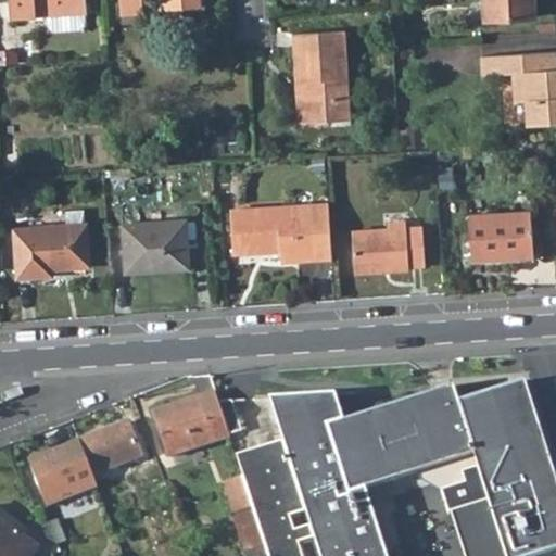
[(8,0),(10,17),(47,15),(48,30),(86,27),(85,13),(86,12),(85,0),(8,0)]
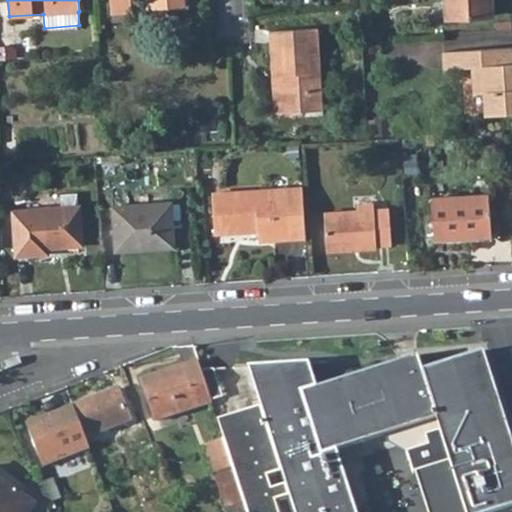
[(109,0),(110,4),(131,2),(130,0),(149,0),(150,9),(186,6),(185,0),(109,0)]
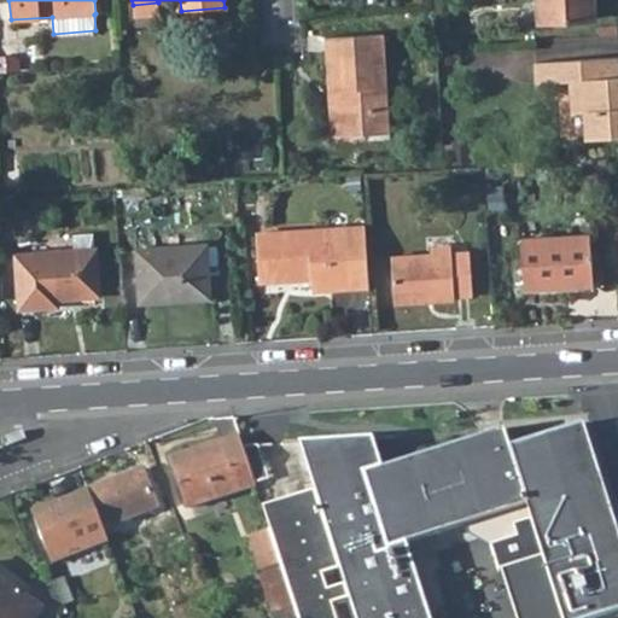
[(596,18),(594,0),(536,0),(538,22),(596,18)]
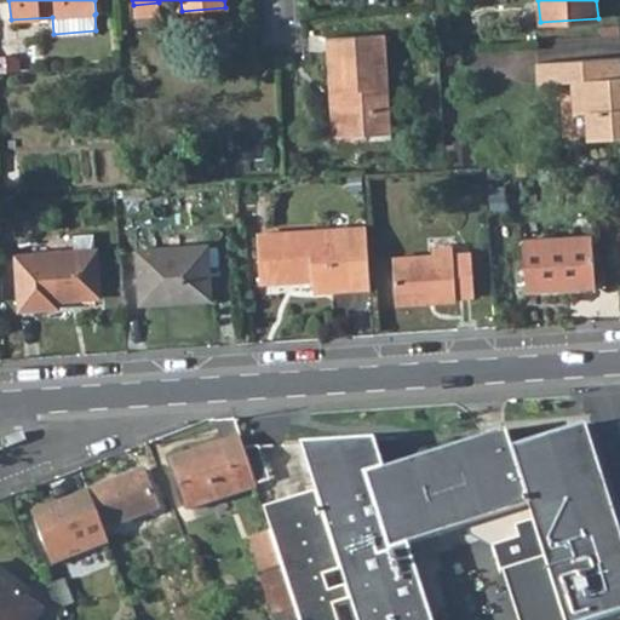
[(133,5),(136,28),(160,26),(159,3),(133,5)]
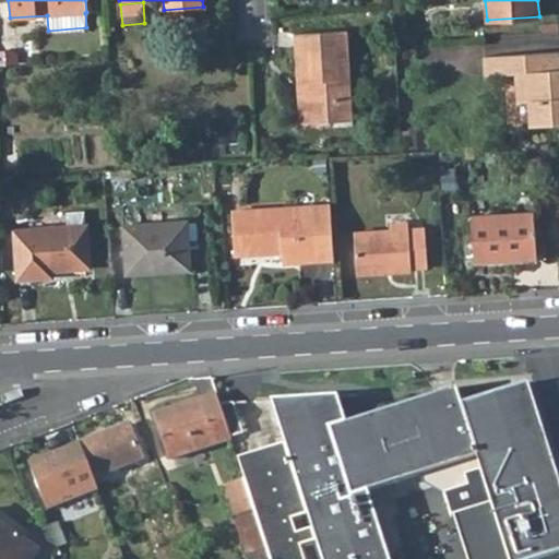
[(294,34),(297,84),(306,83),(308,123),(352,120),(346,31),(294,34)]
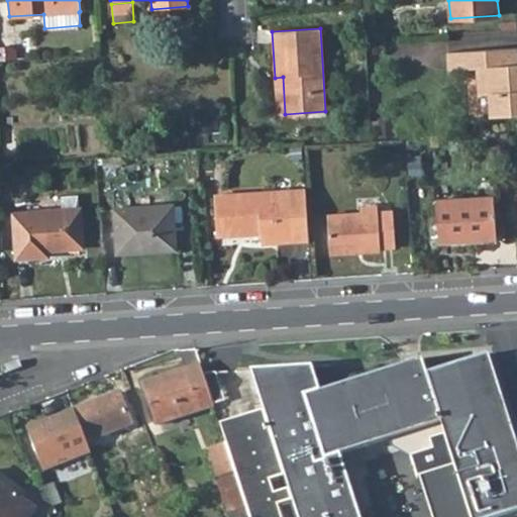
[(0,45),(0,60),(15,60),(14,49),(10,50),(9,45),(0,45)]
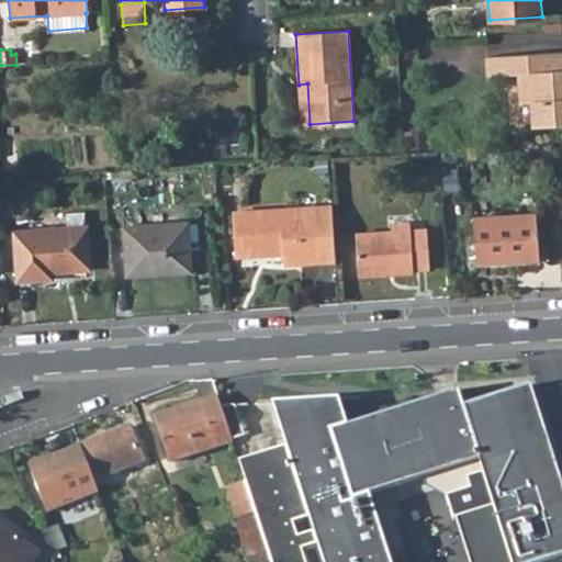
[(561,52),(485,56),(485,76),(517,74),(518,101),(529,100),(530,126),(561,123),(561,52)]
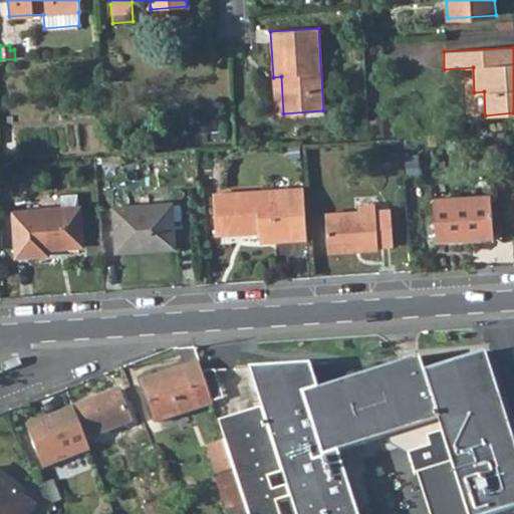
[(273,77),(276,113),(283,113),(281,76),(273,77)]
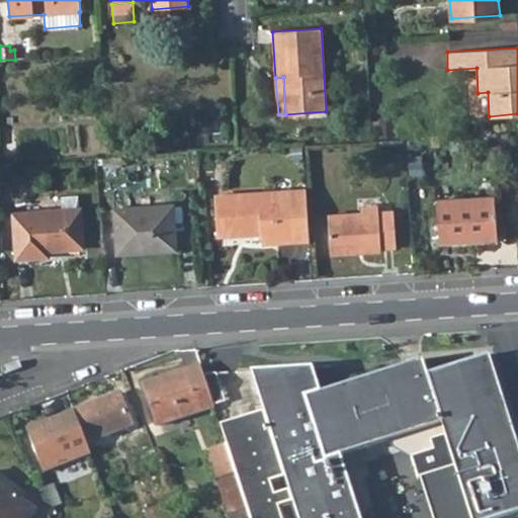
[(109,95),(110,113),(121,113),(120,95),(109,95)]
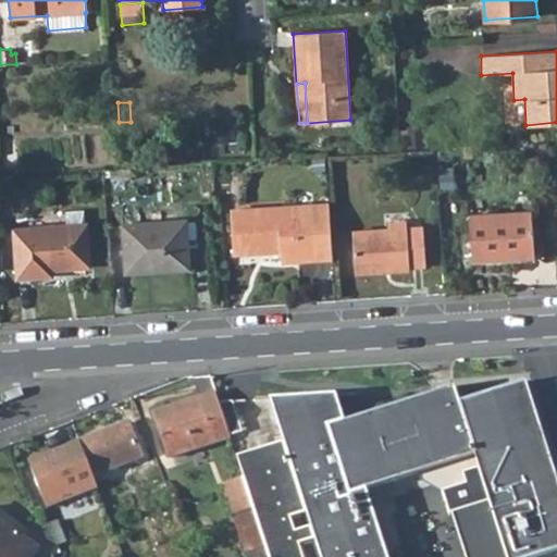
[(232,210),(234,254),(280,251),(281,261),(316,260),(332,259),(329,206),(312,206),(232,210)]
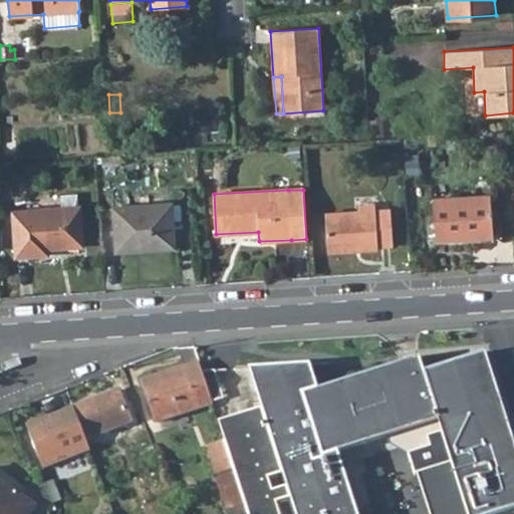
[(59,195),(60,208),(78,207),(77,194),(59,195)]
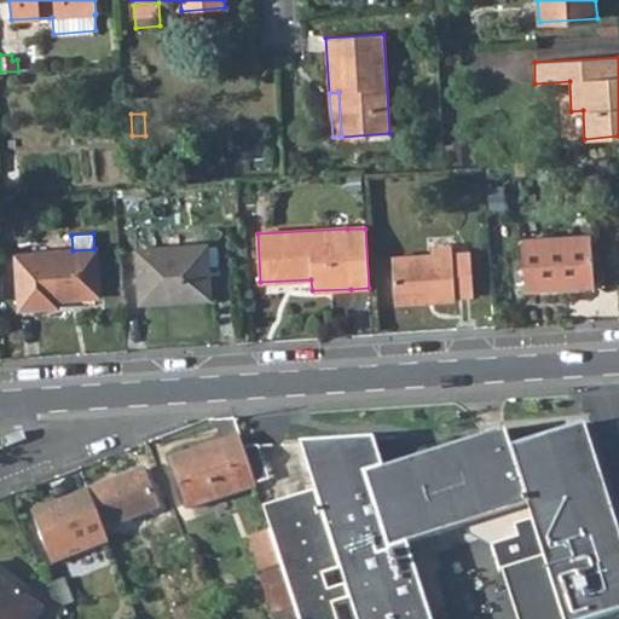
[(522,238),(525,289),(594,285),(591,233),(522,238)]
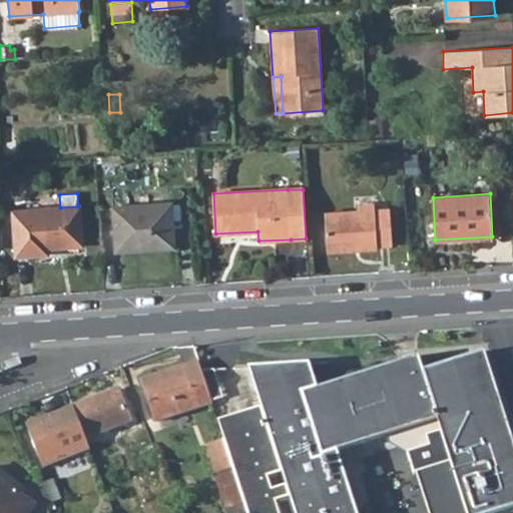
[(359,203),(360,211),(375,210),(374,202),(359,203)]
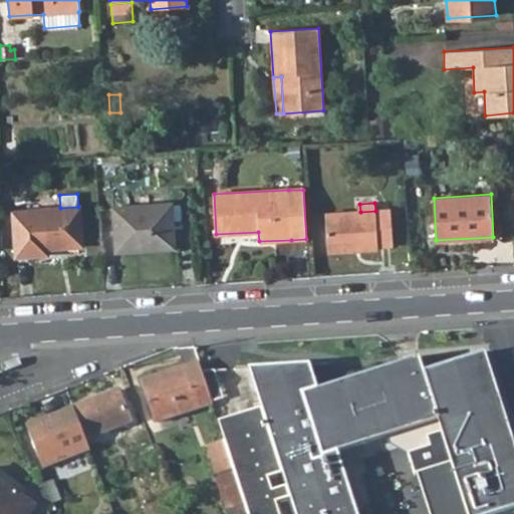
[(173,247),(171,205),(114,208),(116,250),(173,247)]
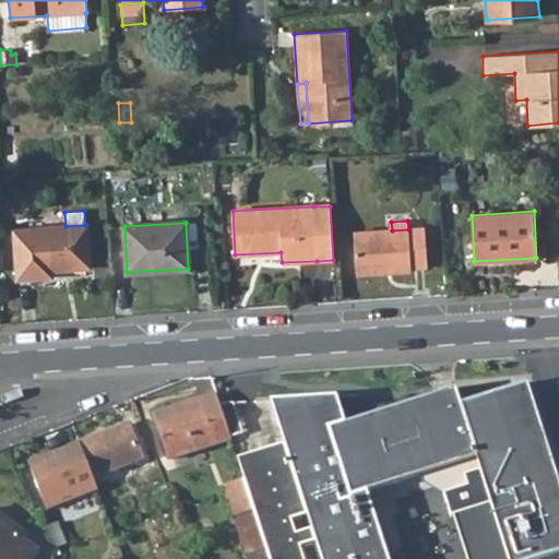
[(14,229),(16,280),(52,277),(52,271),(90,269),(87,225),(85,225),(66,226),(14,229)]
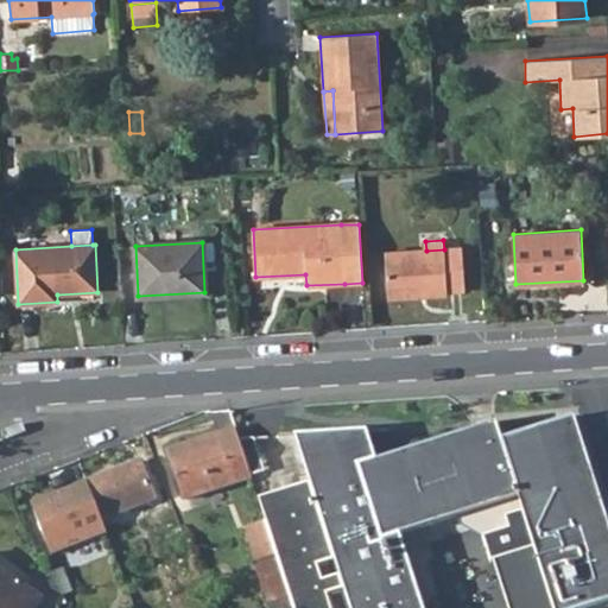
[(385,253),(387,298),(448,293),(447,291),(466,290),(462,248),(444,249),(426,251),(385,253)]
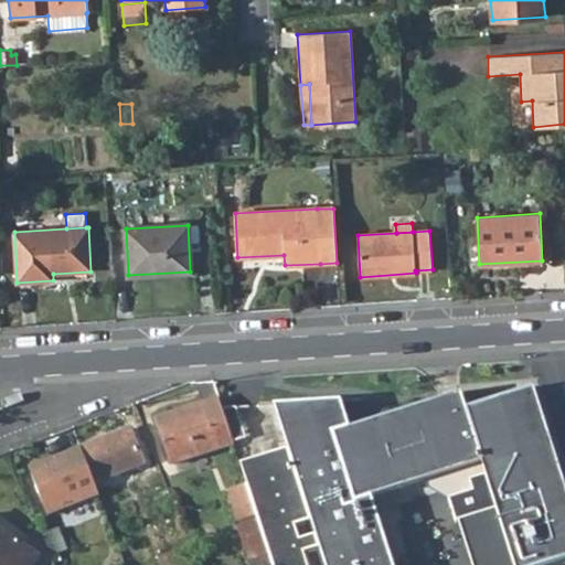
[(341,402),(275,405),(288,448),(241,464),(274,564),(393,564),(373,497),(481,461),(486,475),(468,482),(471,492),(449,501),(457,522),(497,509),(513,564),(547,564),(564,560),(564,486),(535,388),(466,409),(461,393),(454,396),(348,427),(341,402)]
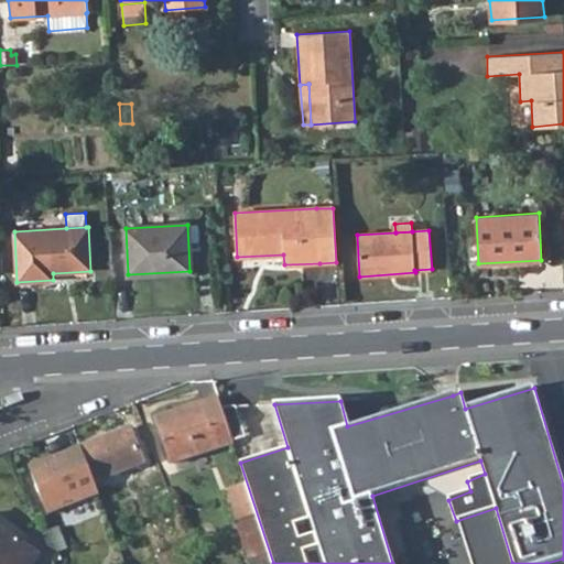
[(21,391),(1,400),(6,410),(25,401),(23,396),(21,391)]
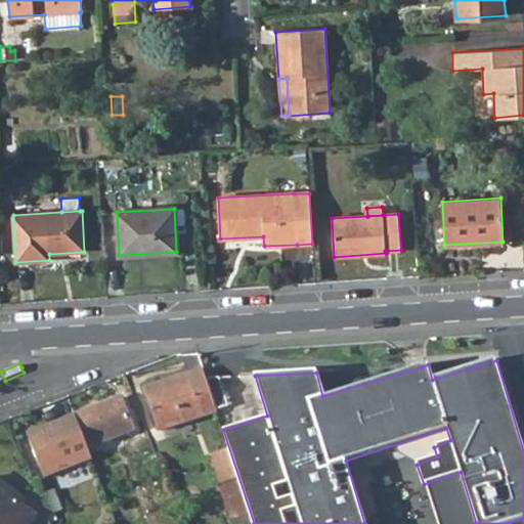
[(157,432),(217,413),(216,411),(206,379),(204,369),(143,389),(157,432)]
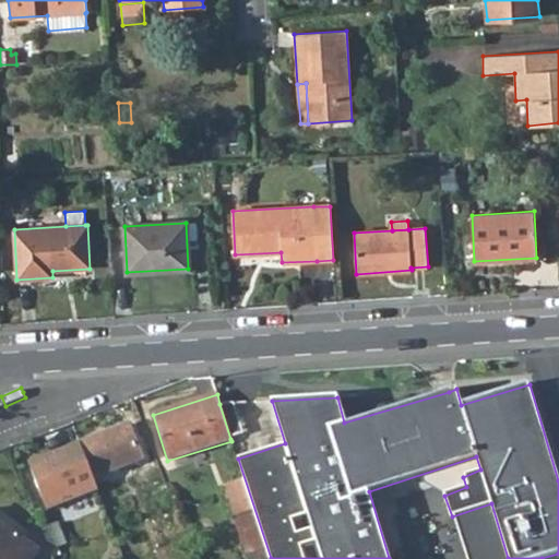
[(244,433),(234,403),(219,404),(230,439),(244,433)]
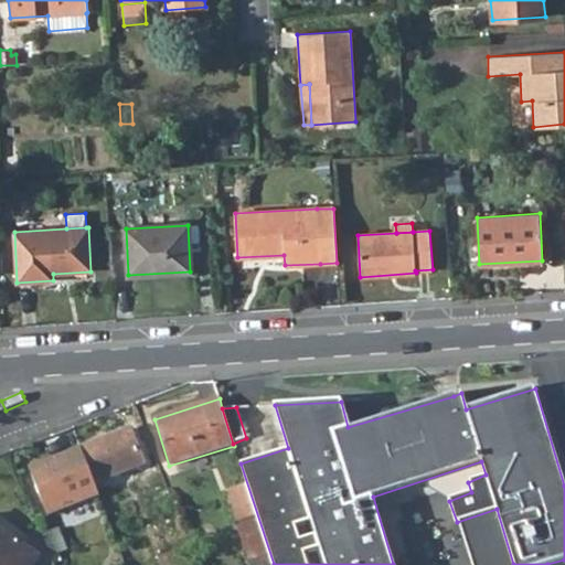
[(130,429),(81,448),(95,486),(130,471),(136,489),(151,483),(130,429)]
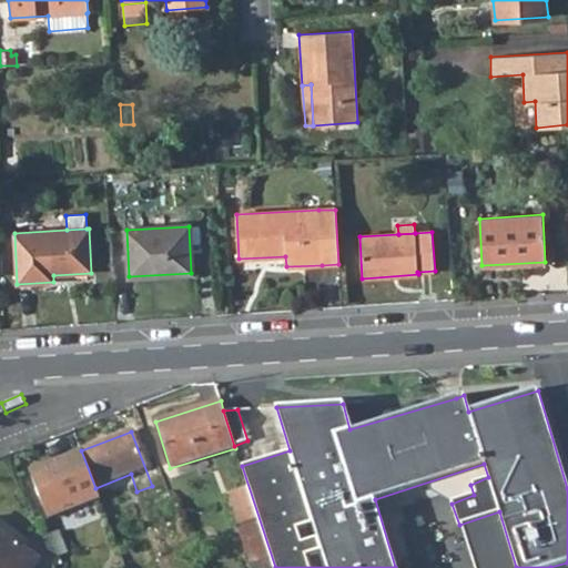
[(99,497),(95,488),(81,450),(29,470),(47,518),(99,497)]
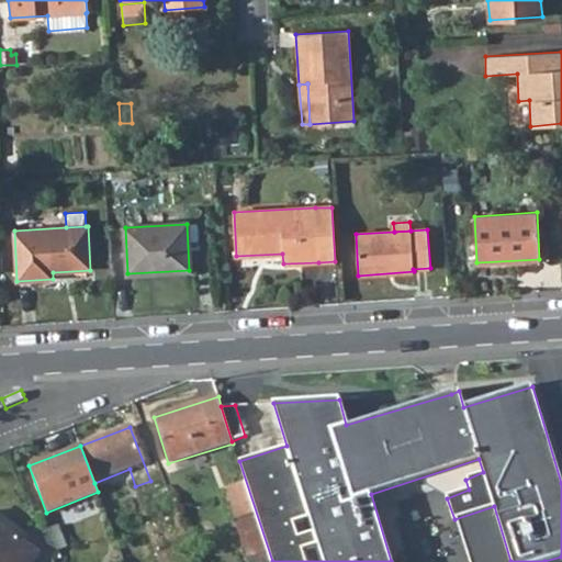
[(242,536),(248,559),(268,551),(255,514),(246,484),(226,490),(236,520),(240,518),(246,535),(242,536)]
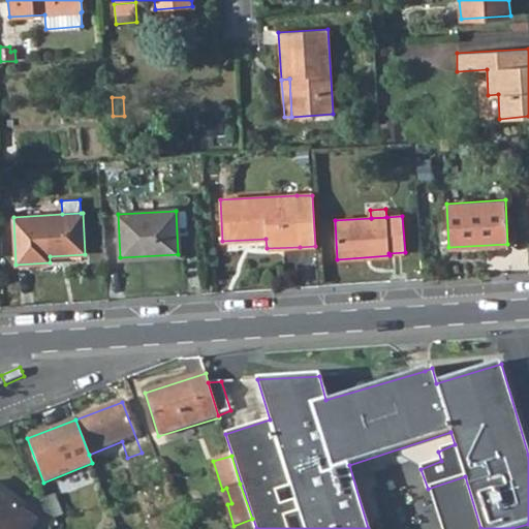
[(222,490),(227,504),(231,503),(226,488),(222,490)]
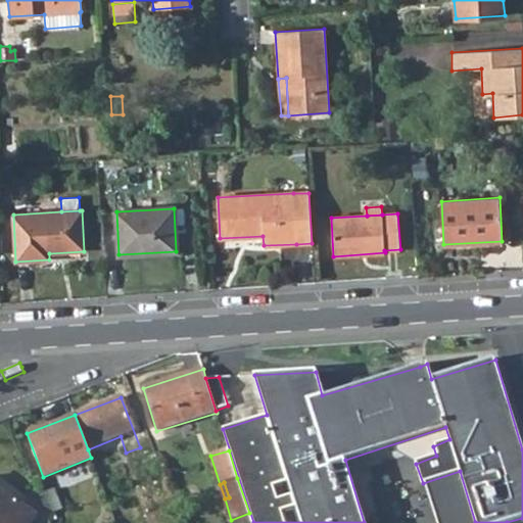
[(0,522),(31,522),(37,515),(0,488),(0,522)]
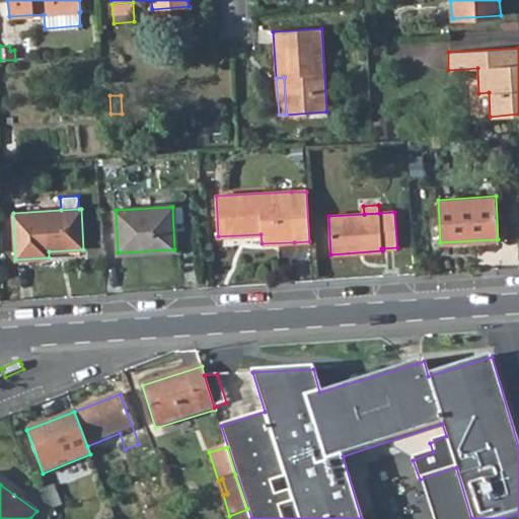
[(62,506),(54,486),(40,491),(48,511),(62,506)]
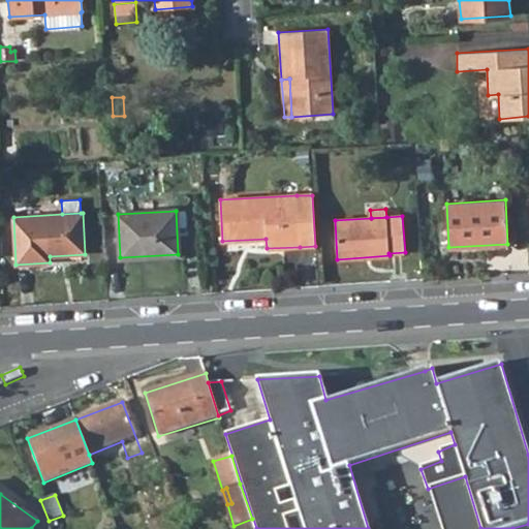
[(49,521),(51,528),(59,528),(67,526),(63,516),(49,521)]
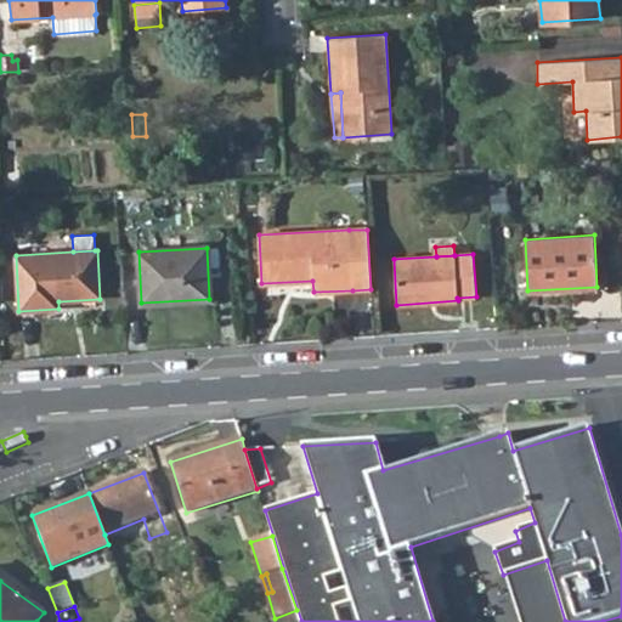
[(275,618),(276,621),(299,621),(297,610),(275,618)]
